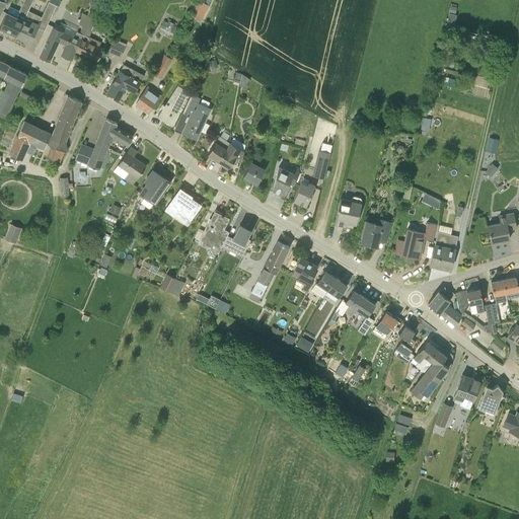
[(6,12),(4,17),(0,25),(0,26),(16,35),(28,10),(32,0),(23,0),(18,11),(20,12),(17,17),(6,12)]
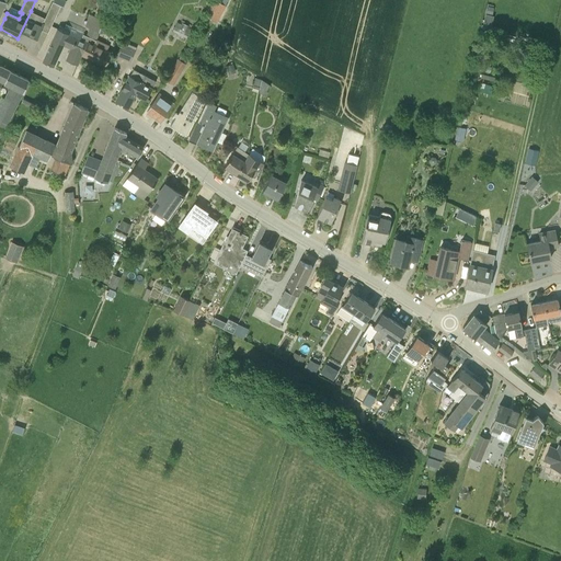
[(33,45),(42,25),(49,29),(63,0),(53,0),(45,18),(31,11),(18,38),(33,45)]
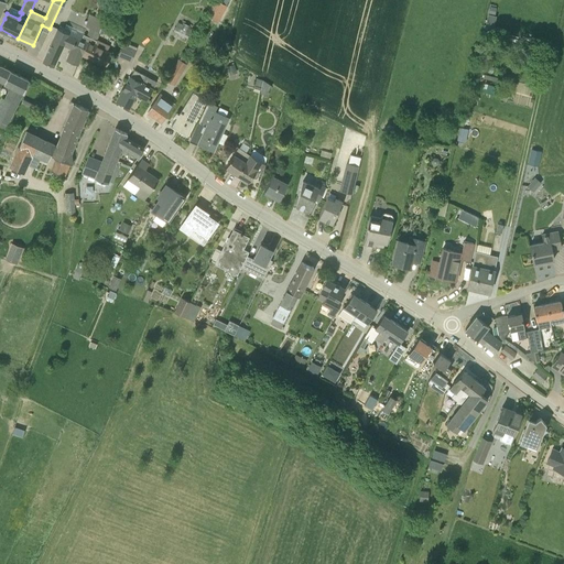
[(210,0),(208,0),(207,2),(212,6),(207,14),(217,21),(227,4),(229,0),(214,0),(214,1),(210,0)]
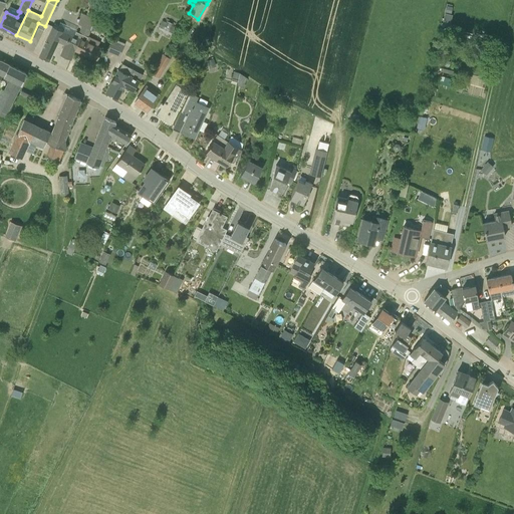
[(93,18),(90,28),(96,30),(102,12),(96,10),(94,18),(93,18)]
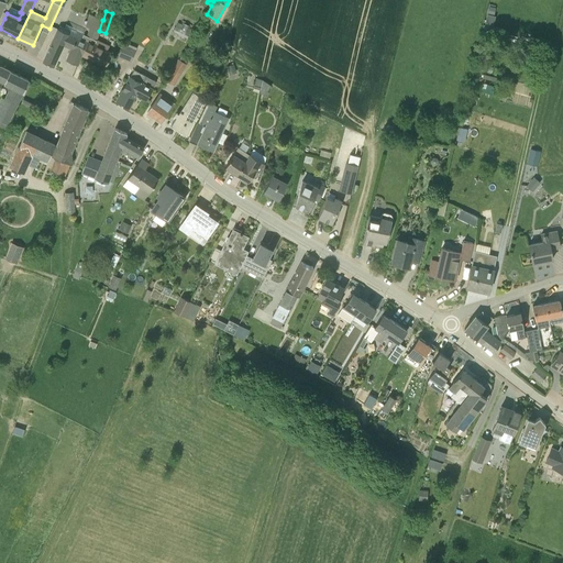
[(492,31),(495,15),(486,13),(483,29),(492,31)]
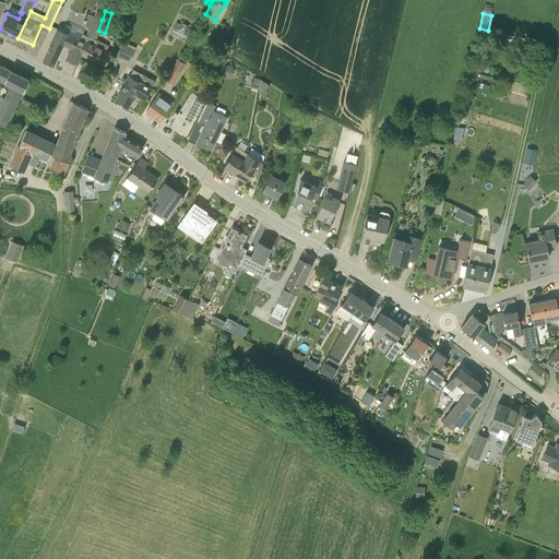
[(85,26),(90,27),(98,31),(102,20),(90,14),(85,26)]
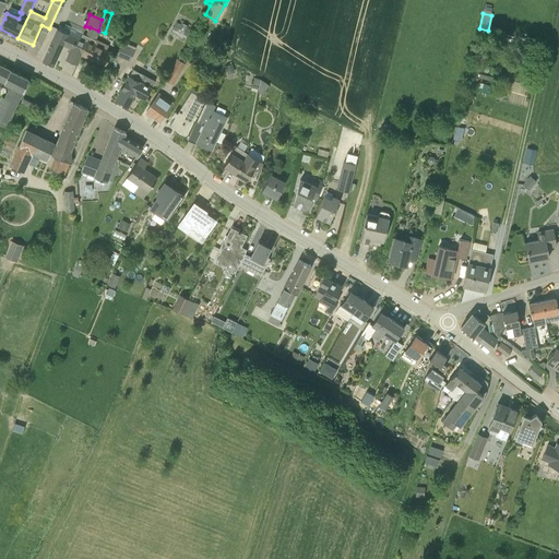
[(177,20),(171,31),(187,38),(192,27),(177,20)]
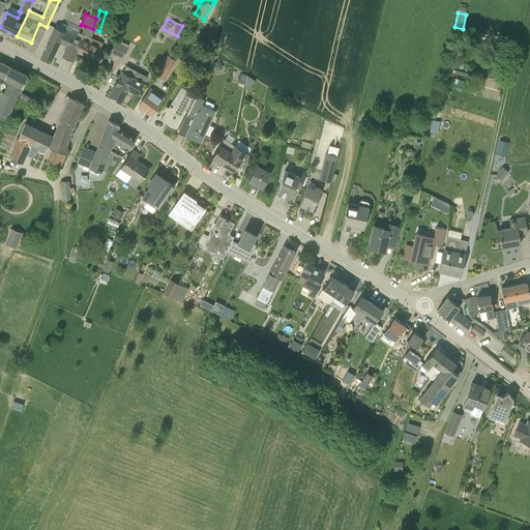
[(77,37),(82,39),(89,42),(91,37),(93,29),(85,26),(82,33),(79,32),(77,37)]
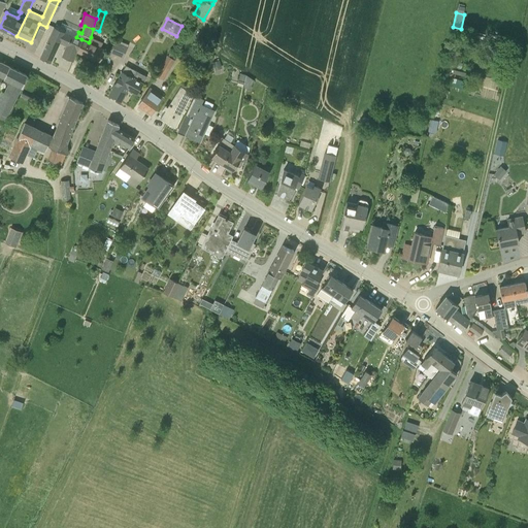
[(76,51),(81,39),(76,37),(65,31),(55,27),(40,58),(50,62),(60,41),(70,46),(65,58),(72,61),(76,51)]
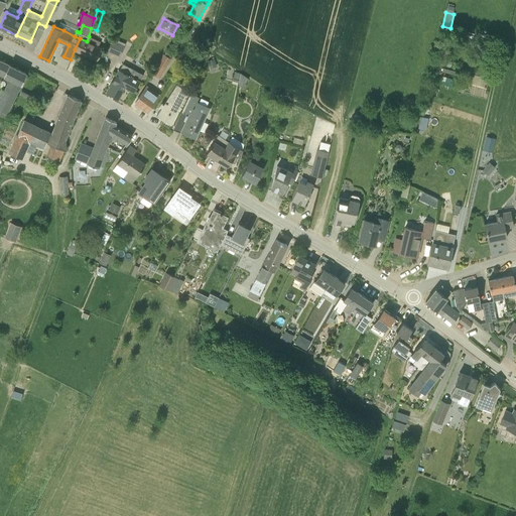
[(75,49),(97,59),(102,47),(99,45),(101,41),(89,36),(87,41),(80,38),(75,49)]
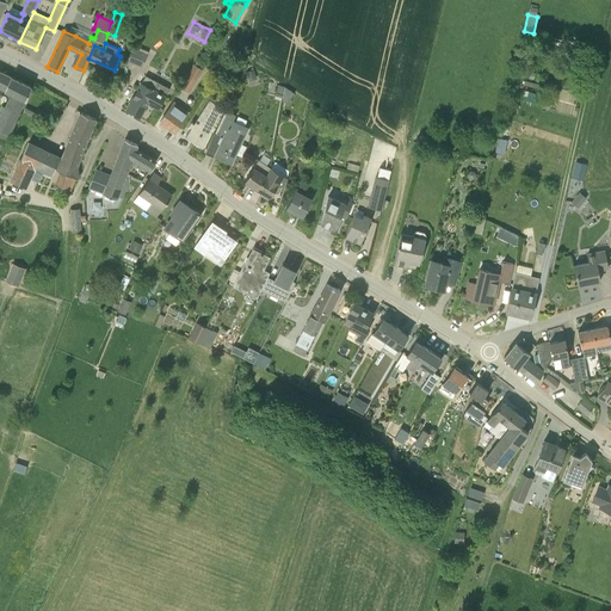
[(142,67),(147,56),(148,54),(133,48),(127,61),(142,67)]
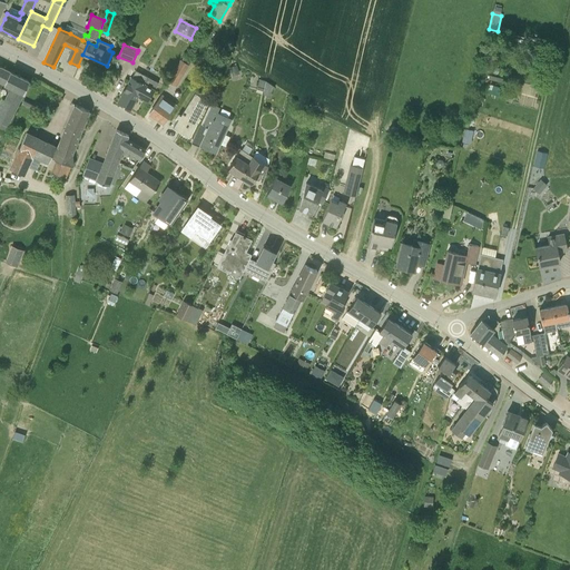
[(180,59),(167,79),(177,86),(189,65),(188,64),(182,59),(180,59)]
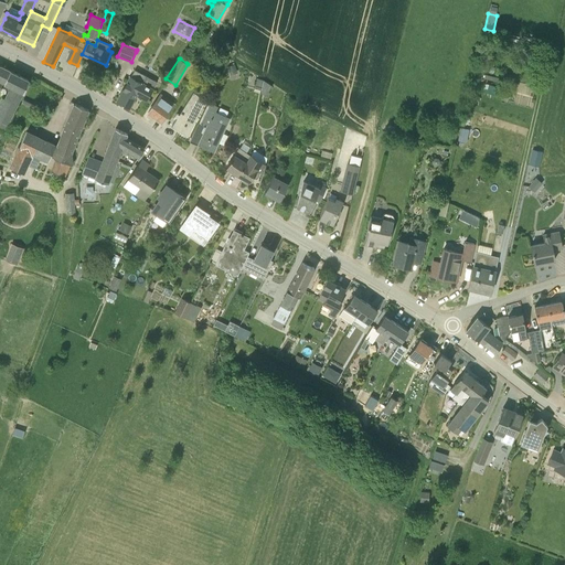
[(2,96),(0,100),(0,135),(29,80),(0,65),(0,80),(11,85),(6,96),(2,96)]
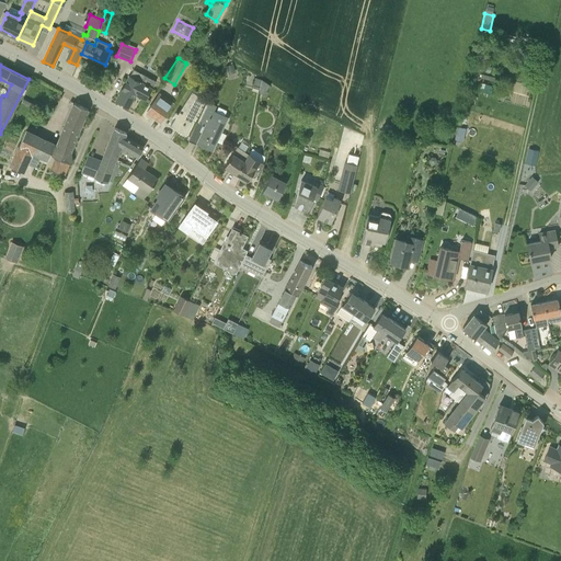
[(156,81),(134,69),(116,101),(128,107),(136,93),(146,100),(156,81)]
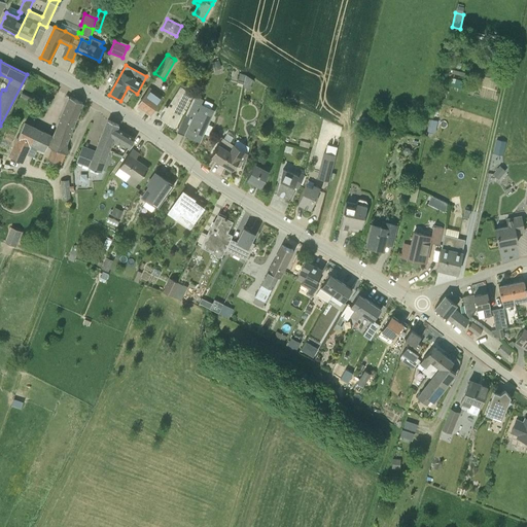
[(237,81),(244,84),(246,74),(240,72),(238,78),(238,79),(237,81)]
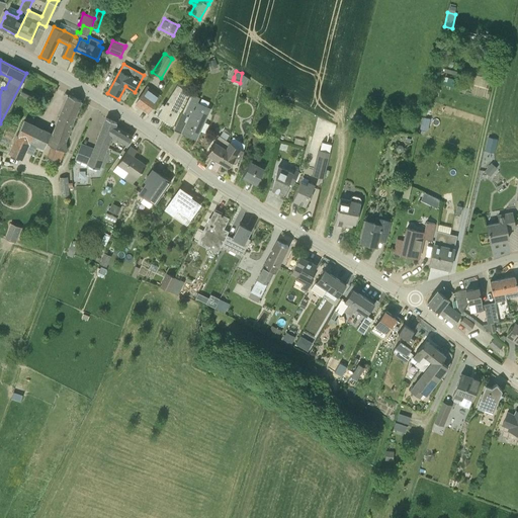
[(242,73),(240,83),(239,84),(245,88),(247,85),(246,84),(249,78),(242,73)]
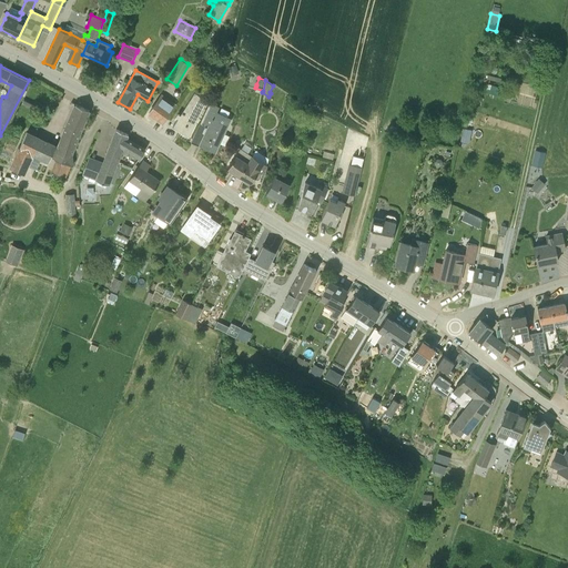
[(172,127),(180,131),(189,138),(205,99),(194,92),(172,127)]
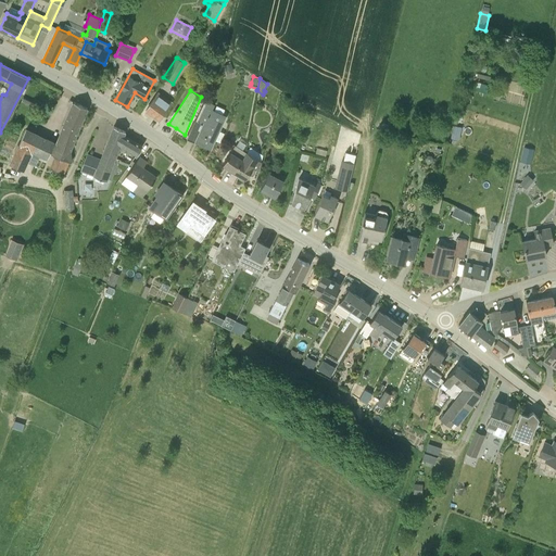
[(158,92),(146,110),(160,119),(172,102),(158,92)]
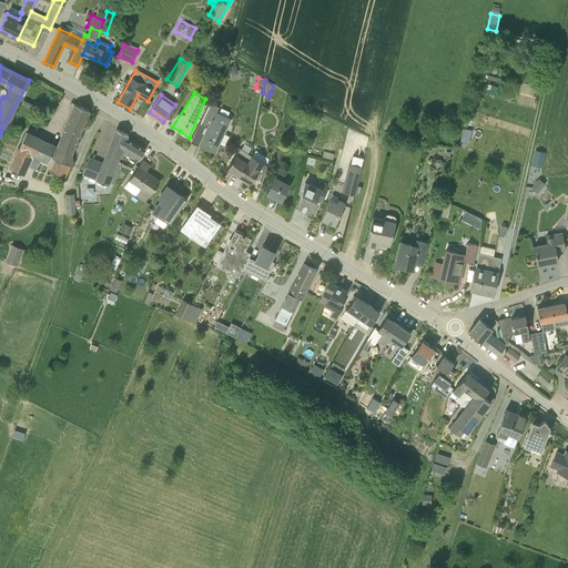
[(472,103),(479,105),(482,98),(473,95),(472,103)]
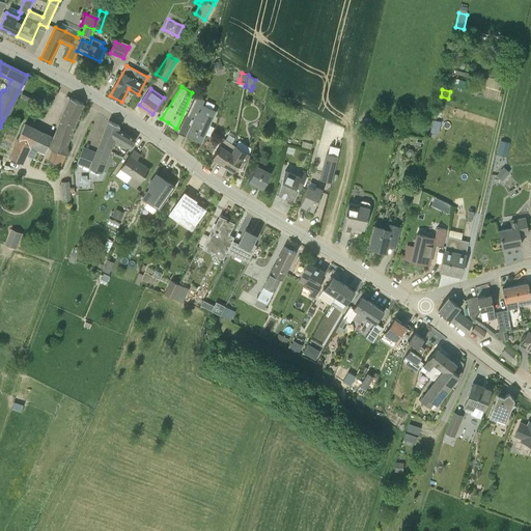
[(187,135),(201,142),(217,110),(202,104),(204,100),(197,96),(189,114),(195,116),(193,119),(186,116),(177,134),(186,137),(187,135)]
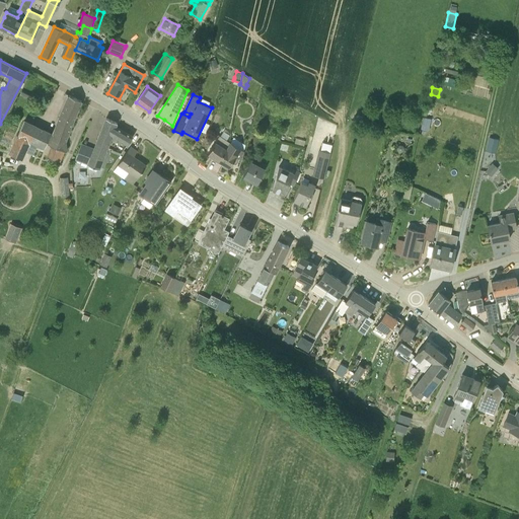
[(54,130),(67,135),(81,100),(69,95),(65,104),(54,130)]
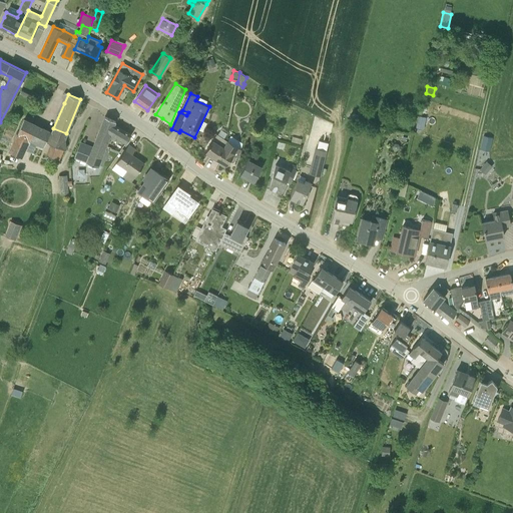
[(125,143),(130,134),(114,125),(115,121),(105,116),(92,146),(80,142),(74,157),(98,166),(110,134),(125,143)]
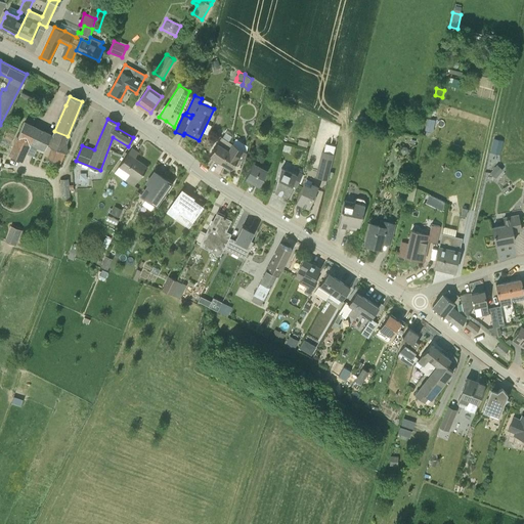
[(57,163),(58,163),(59,164),(64,153),(67,153),(66,142),(68,136),(54,131),(52,136),(24,122),(7,154),(23,161),(26,153),(30,143),(37,146),(44,149),(47,145),(50,146),(52,147),(47,159),(49,160),(48,163),(49,165),(54,167),(56,166),(57,163)]
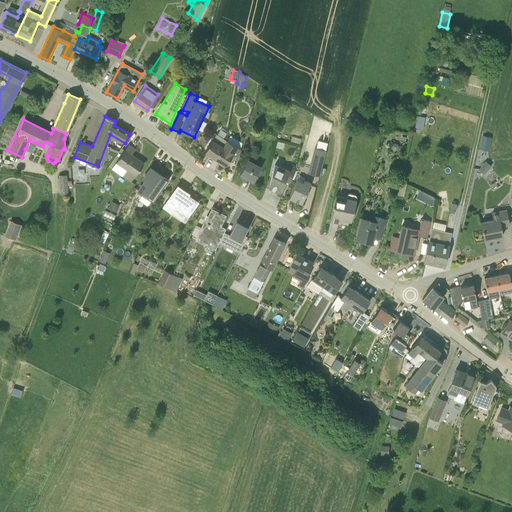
[(226,142),(226,140),(216,134),(205,151),(215,158),(226,142)]
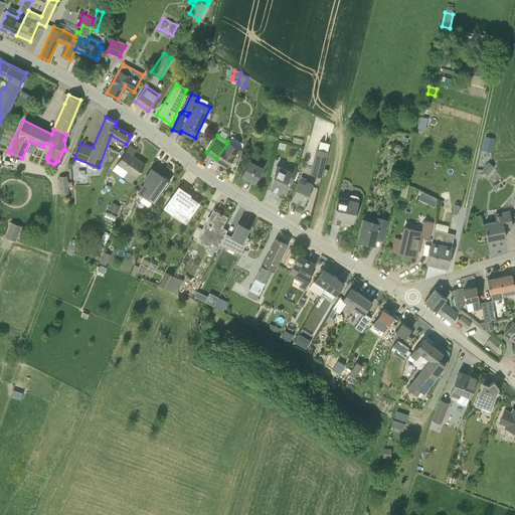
[(491,152),(494,139),(485,136),(482,150),(491,152)]
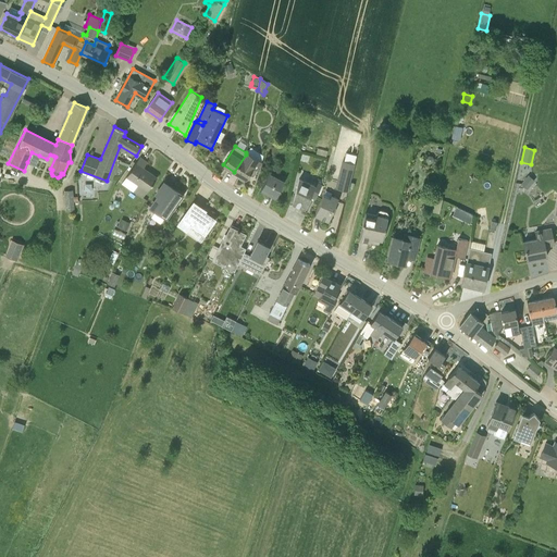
[(234,172),(246,178),(252,168),(259,172),(261,162),(246,152),(246,155),(234,172)]
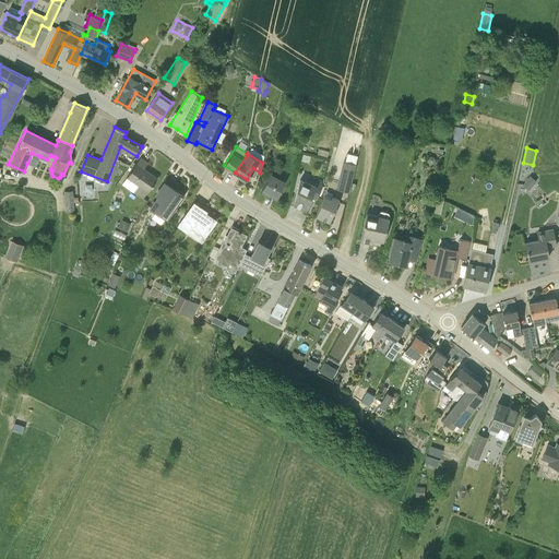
[(343,161),(336,189),(348,192),(357,155),(347,153),(345,161),(343,161)]
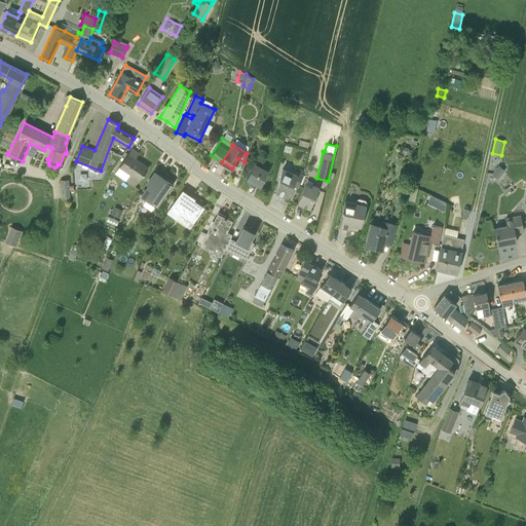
[(139,153),(132,148),(118,165),(114,172),(125,180),(134,185),(148,167),(136,158),(139,153)]
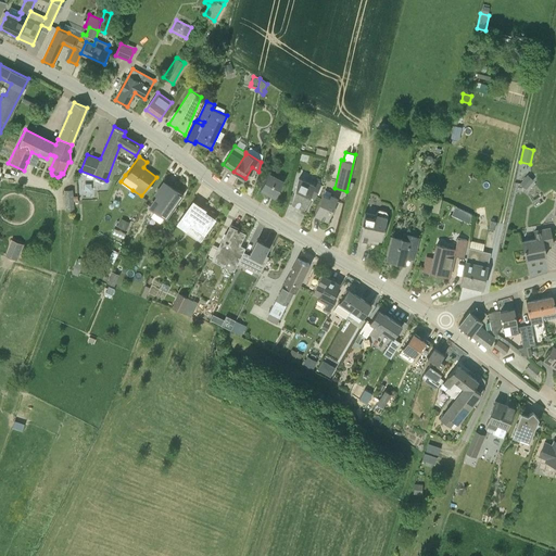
[(268,172),(261,188),(276,197),(285,180),(268,172)]
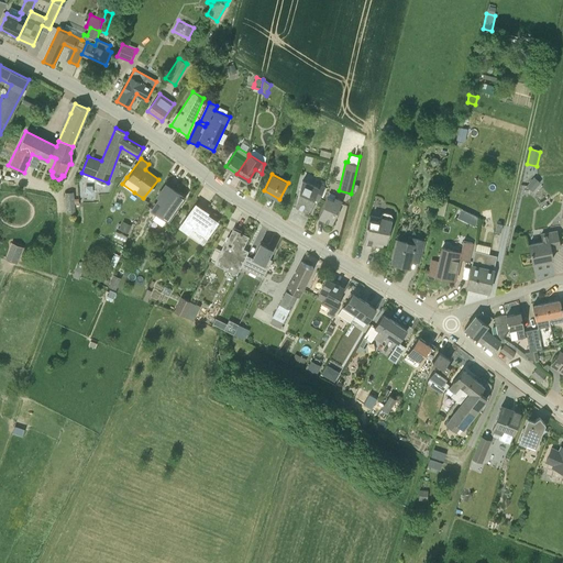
[(526,185),(532,190),(540,181),(533,176),(526,185)]
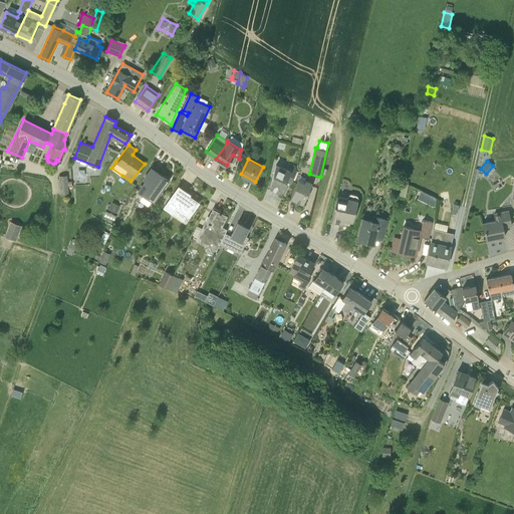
[(296,171),(295,170),(291,169),(291,168),(290,171),(276,165),(270,187),(281,192),(286,181),(291,183),(296,171)]
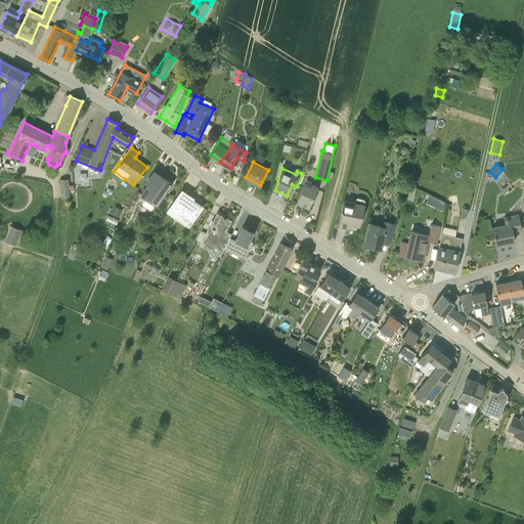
[(158,206),(172,183),(155,171),(146,183),(148,185),(141,195),(158,206)]
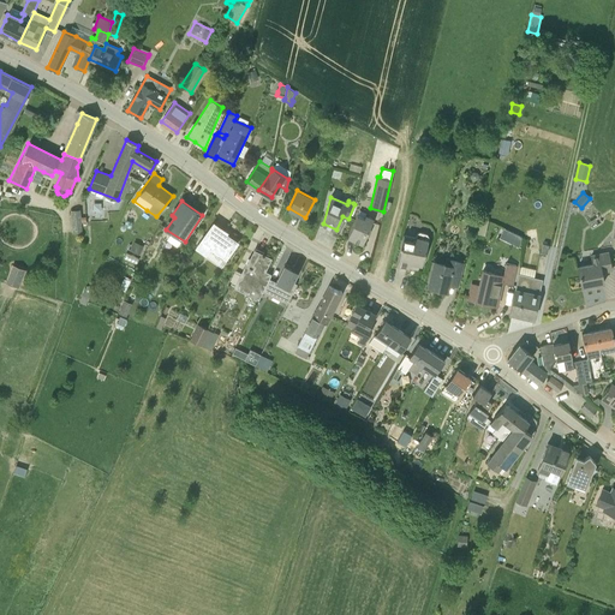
[(363,244),(368,233),(374,219),(365,215),(364,218),(357,215),(347,237),(363,244)]
